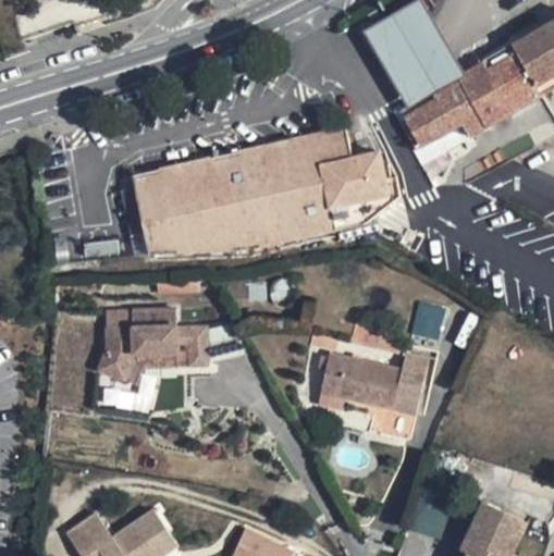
[(464,72),(421,0),(410,0),(360,29),(404,106),(464,72)]
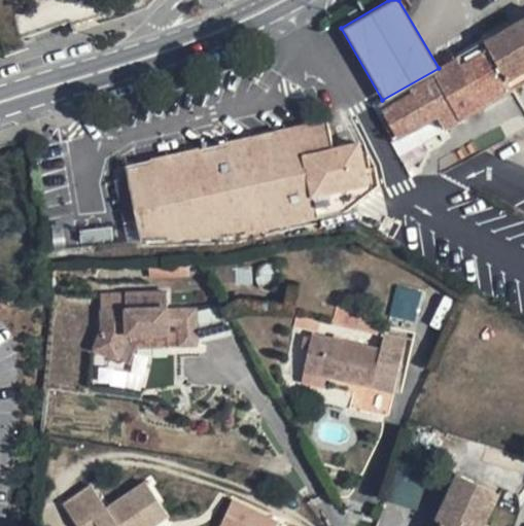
[(523,18),(439,68),(382,100),(379,102),(376,103),(396,139),(399,137),(437,116),(443,128),(523,80),(523,18)]
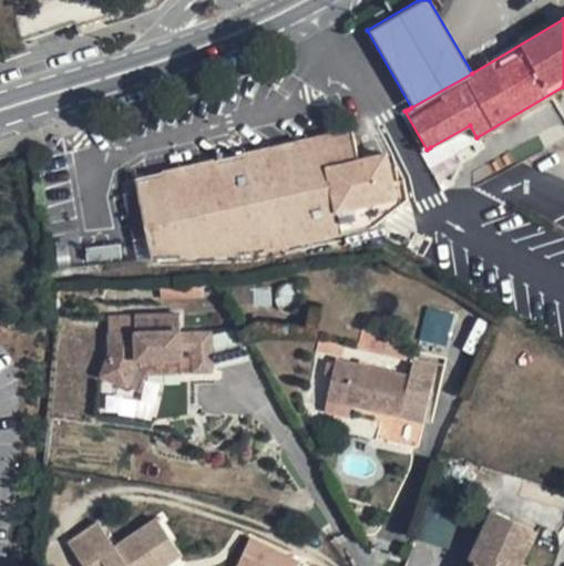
[(257,78),(254,70),(229,78),(233,85),(257,78)]
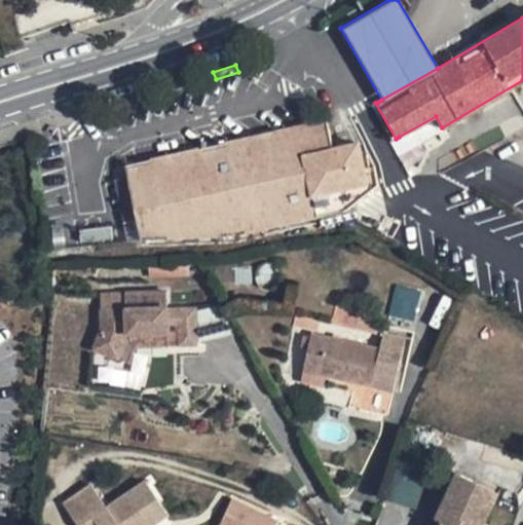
[(331,146),(324,119),(124,164),(136,219),(140,238),(227,235),(247,231),(346,209),(377,184),(372,165),(365,166),(359,140),(331,146)]
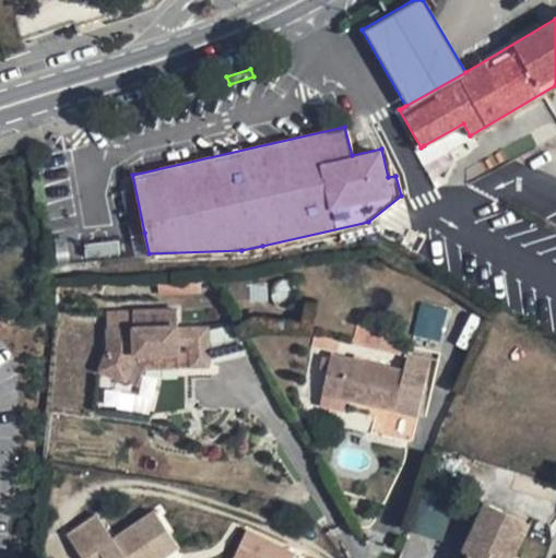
[(144,233),(132,175),(122,177),(135,234),(144,233)]
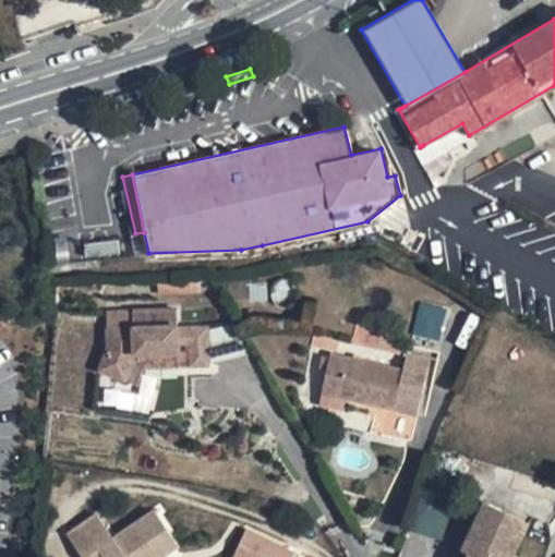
[(410,329),(434,336),(442,307),(418,301),(410,329)]
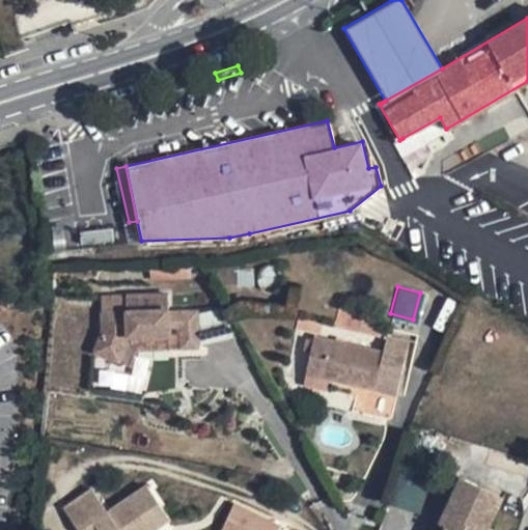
[(90,352),(115,361),(126,335),(164,334),(164,324),(174,323),(175,349),(196,347),(193,311),(165,312),(164,294),(123,297),(122,310),(100,311),(100,330),(90,352)]
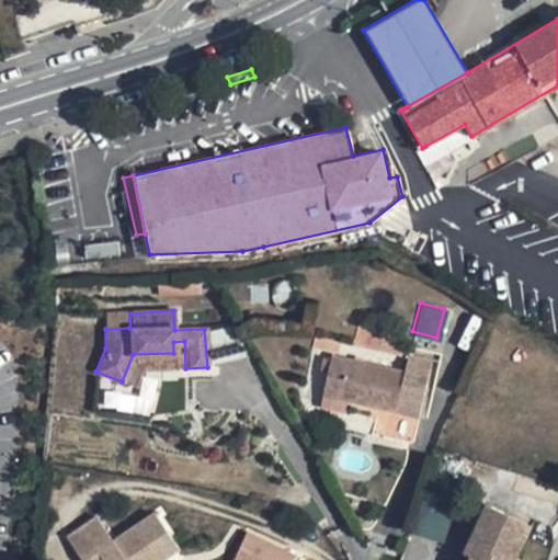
[(105,312),(105,329),(129,328),(131,313),(105,312)]
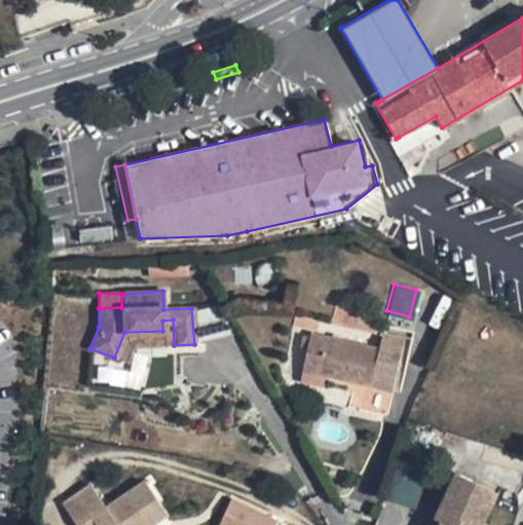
[(359,312),(333,304),(329,322),(355,328),(359,312)]
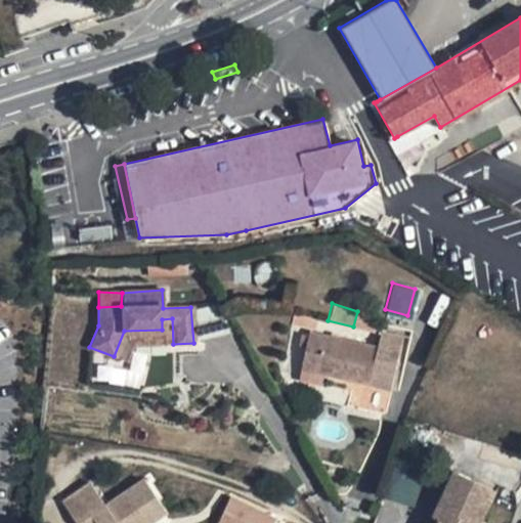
[(220,306),(190,307),(193,343),(241,342),(220,306)]
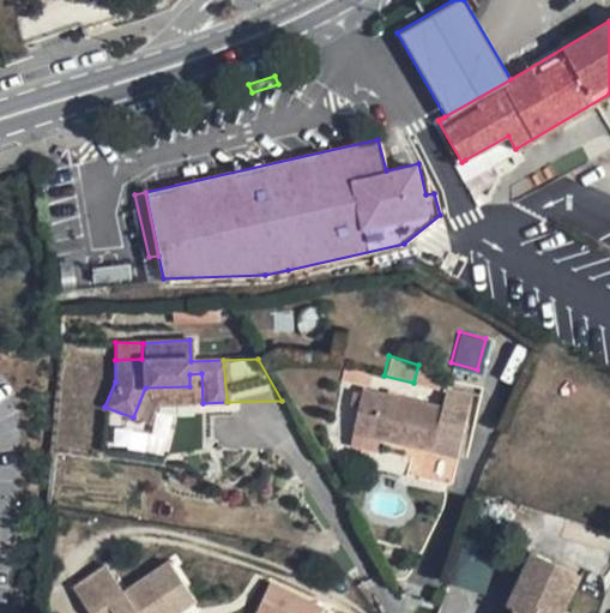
[(145,388),(133,418),(148,424),(155,406),(191,404),(189,386),(145,388)]
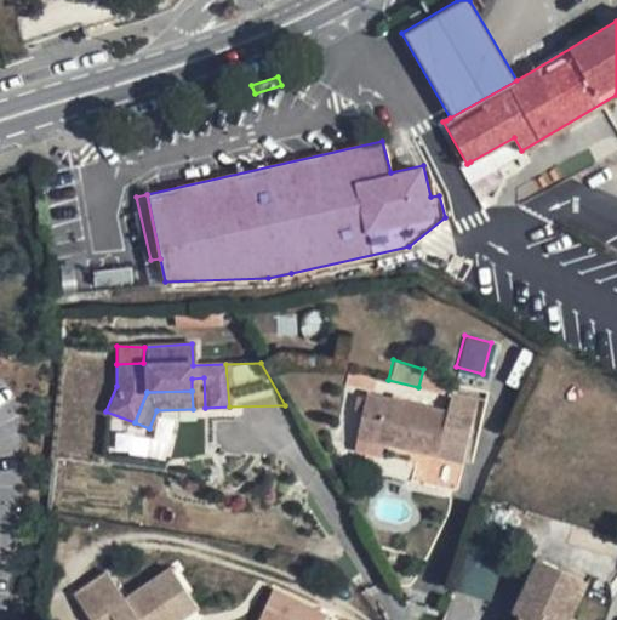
[(475,399),(450,394),(445,413),(364,394),(364,398),(360,413),(354,438),(355,439),(382,444),(461,462),(475,399)]
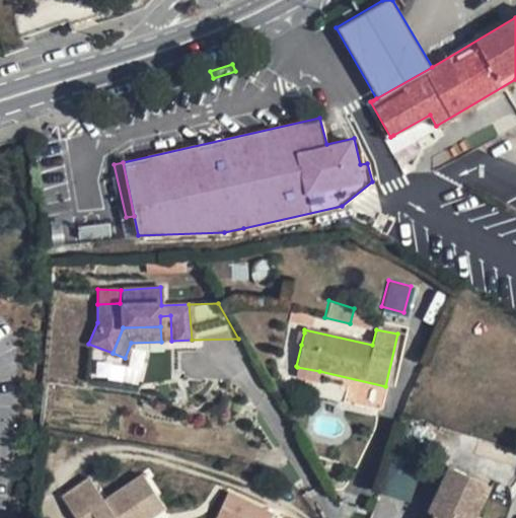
[(304,333),(296,330),(294,344),(301,345),(304,333)]
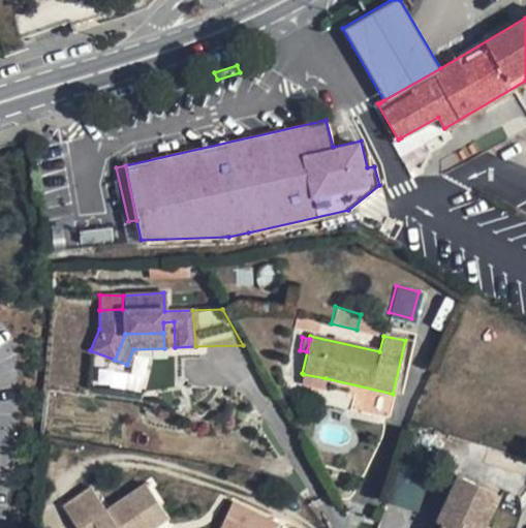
[(326,378),(303,374),(301,384),(322,390),(326,378)]
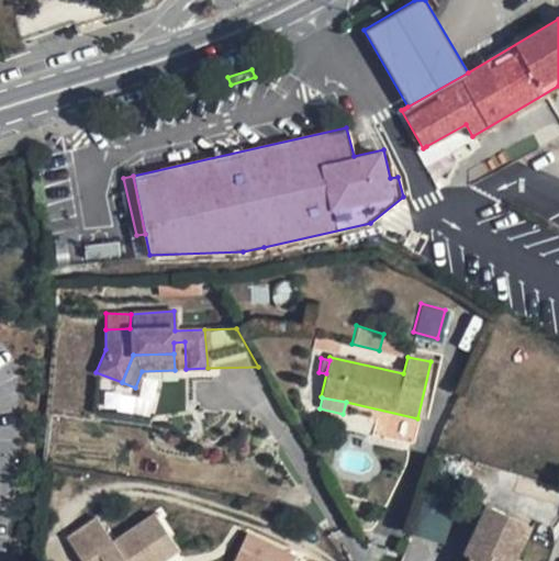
[(403,531),(435,540),(450,487),(418,478),(403,531)]
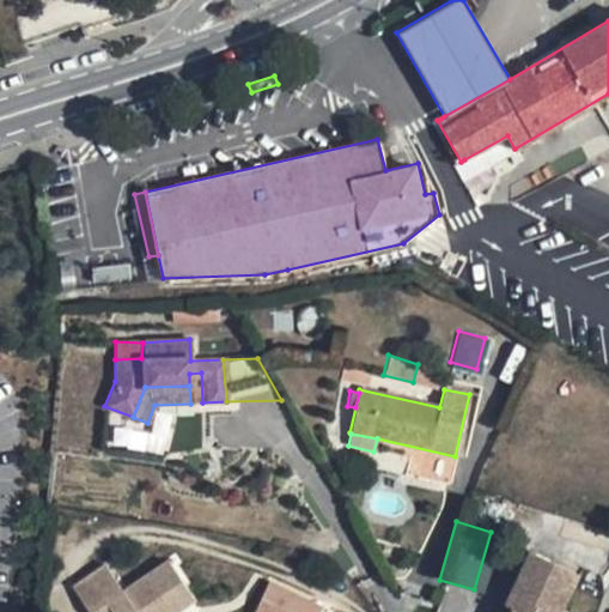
[(560,611),(577,574),(529,552),(506,604),(512,606),(510,611),(560,611)]
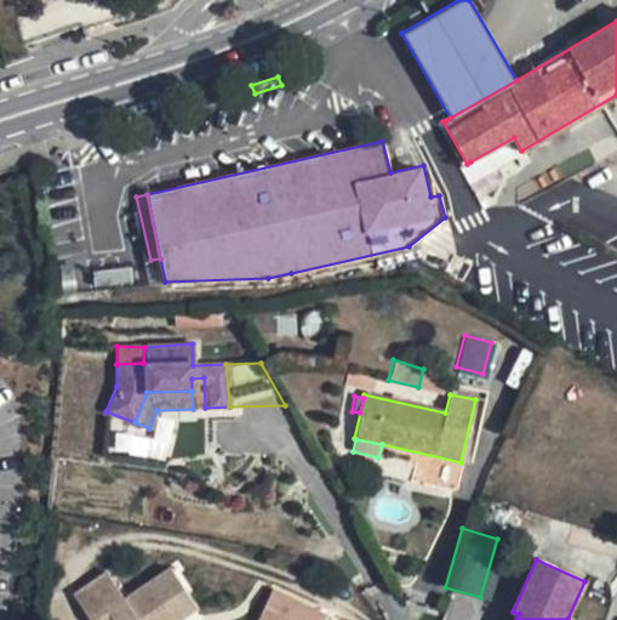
[(175,619),(196,606),(170,568),(123,598),(106,572),(72,595),(89,619),(96,619),(108,613),(113,619),(175,619)]
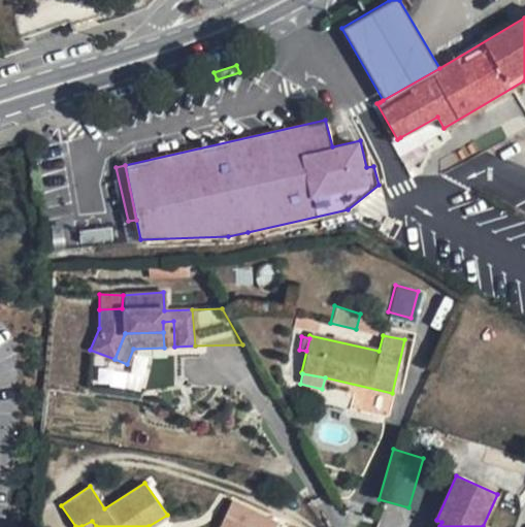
[(273,526),(277,520),(228,497),(214,526),(216,526),(273,526)]
